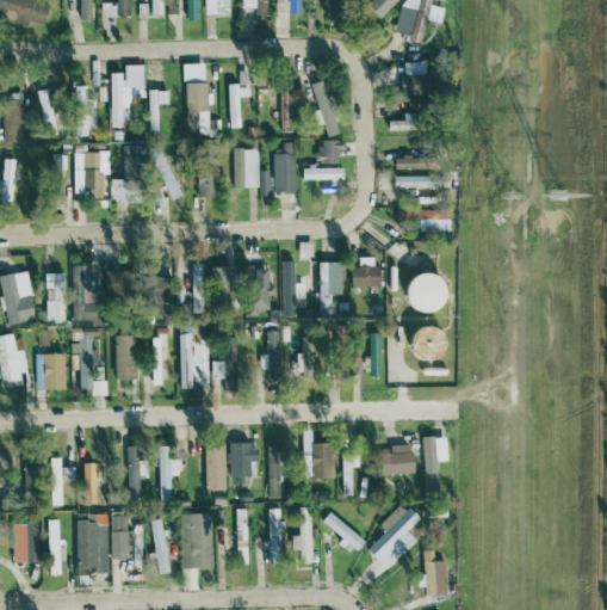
[(0,0),(0,12),(1,13),(0,18),(26,25),(29,20),(44,25),(50,5),(35,0),(0,0)]
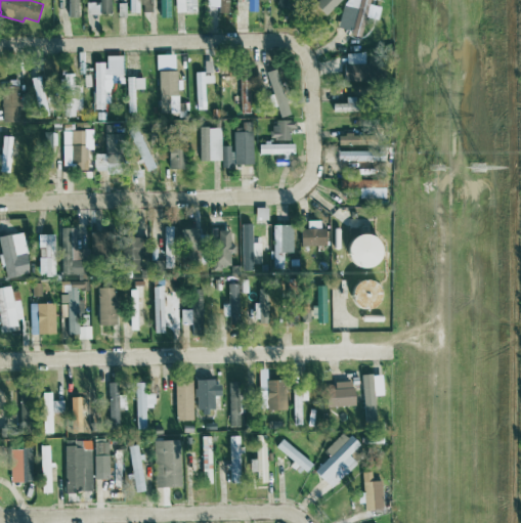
[(69,0),(69,17),(80,17),(80,0),(69,0)]
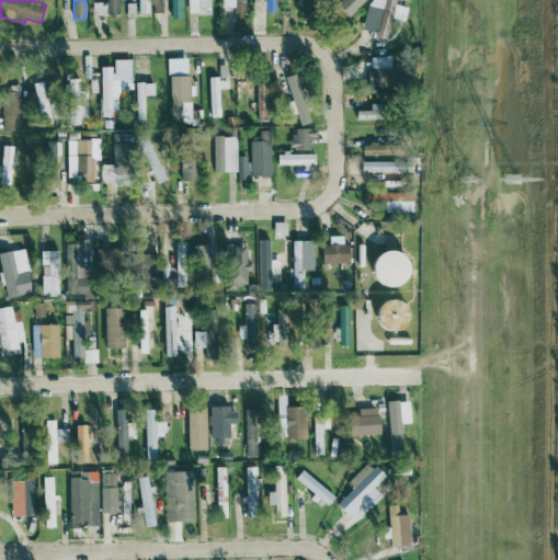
[(109,0),(109,1),(94,1),(94,15),(121,14),(121,0),(109,0)]
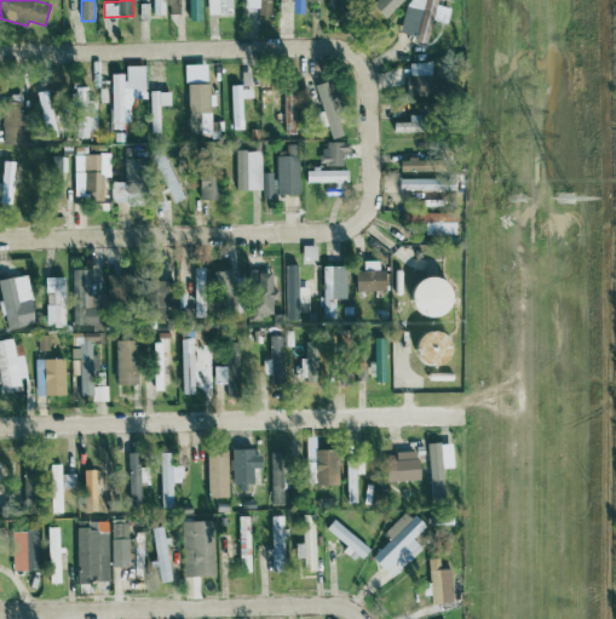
[(154,0),(155,16),(167,16),(167,0),(154,0)]
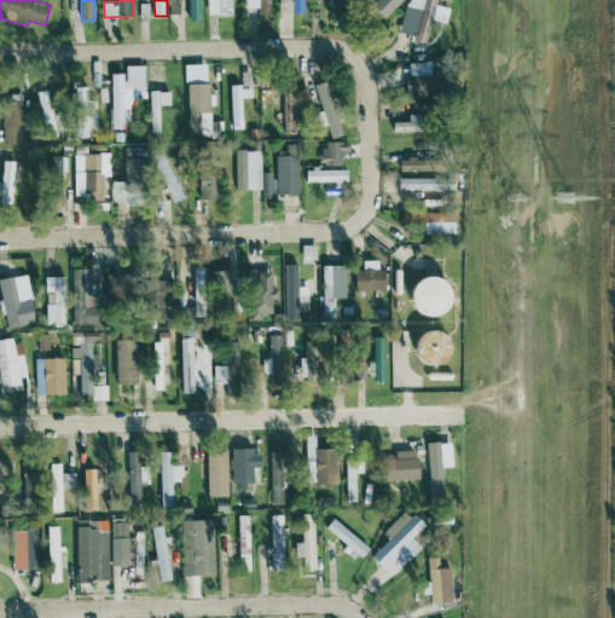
[(170,0),(172,13),(180,13),(180,0),(170,0)]
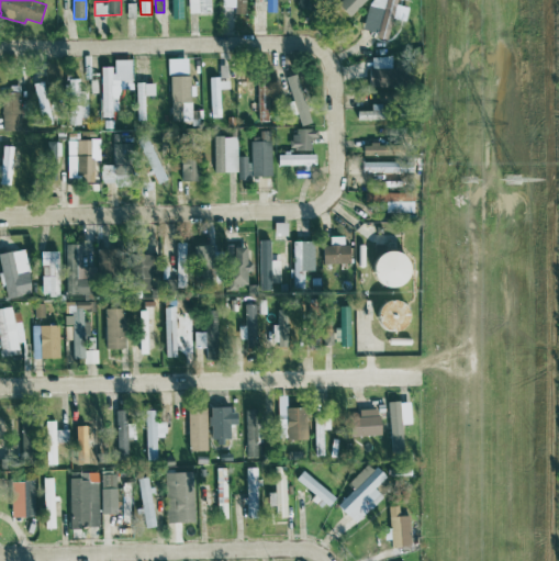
[(172,0),(172,19),(185,19),(185,0),(172,0)]
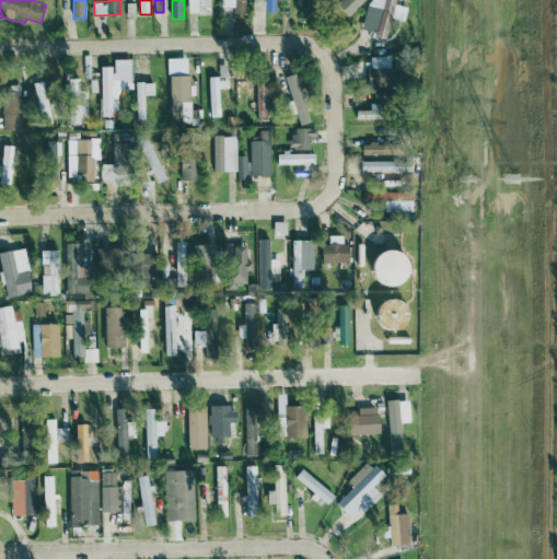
[(212,13),(211,0),(189,0),(189,13),(212,13)]
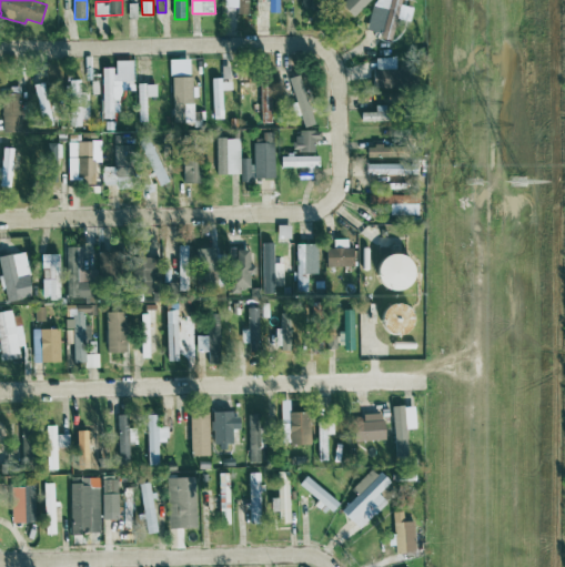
[(239,14),(250,14),(250,0),(225,0),(226,8),(239,8),(239,14)]
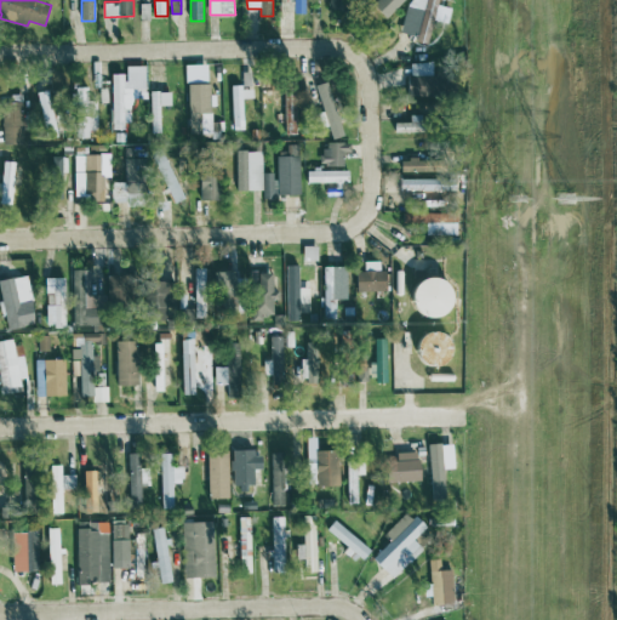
[(280,0),(281,12),(293,12),(293,0),(280,0)]
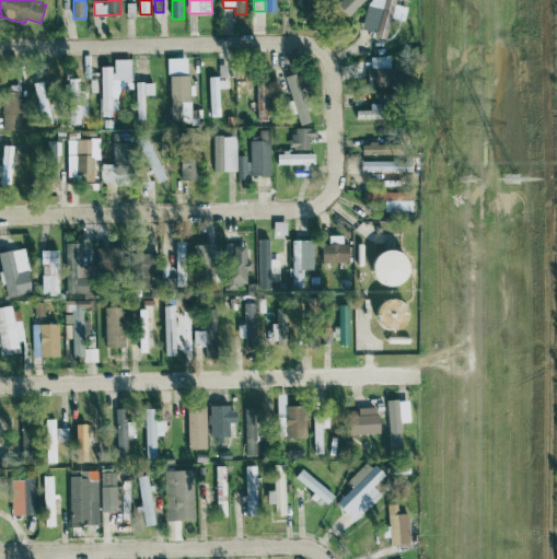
[(266,0),(266,13),(276,13),(275,0),(266,0)]
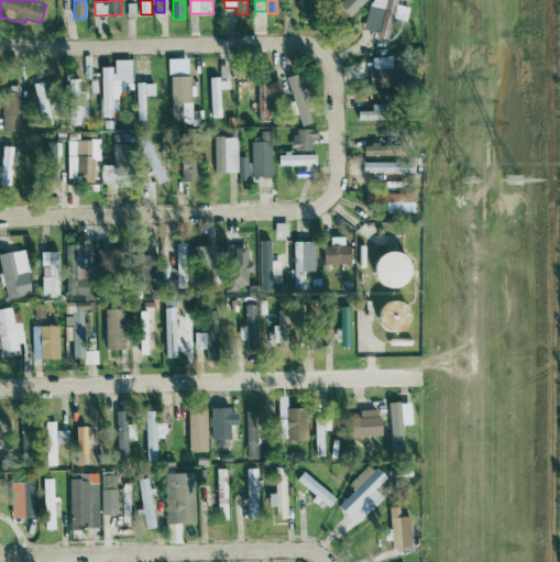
[(350,17),(366,0),(341,0),(338,3),(350,17)]
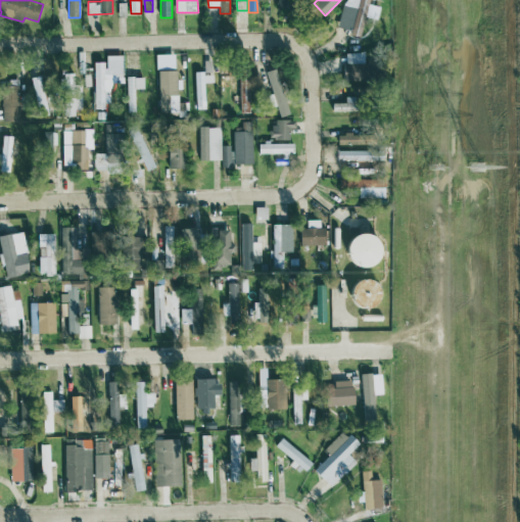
[(347,0),(341,28),(352,31),(351,35),(362,37),(367,16),(370,17),(374,0),(379,0),(347,0)]
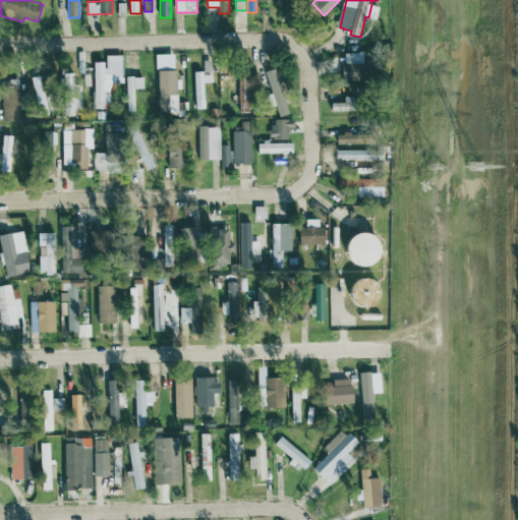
[(120,16),(128,15),(127,2),(119,3),(120,16)]
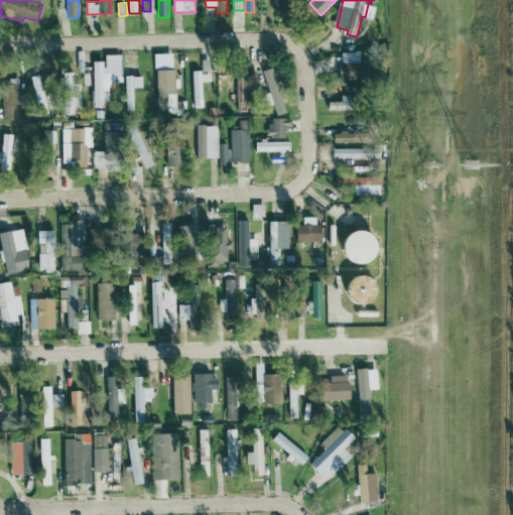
[(341,81),(366,80),(366,62),(361,62),(361,51),(340,52),(341,81)]
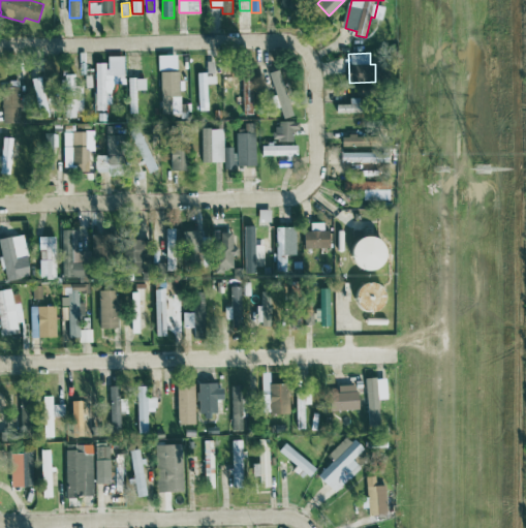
[(178,69),(177,54),(159,55),(159,70),(178,69)]
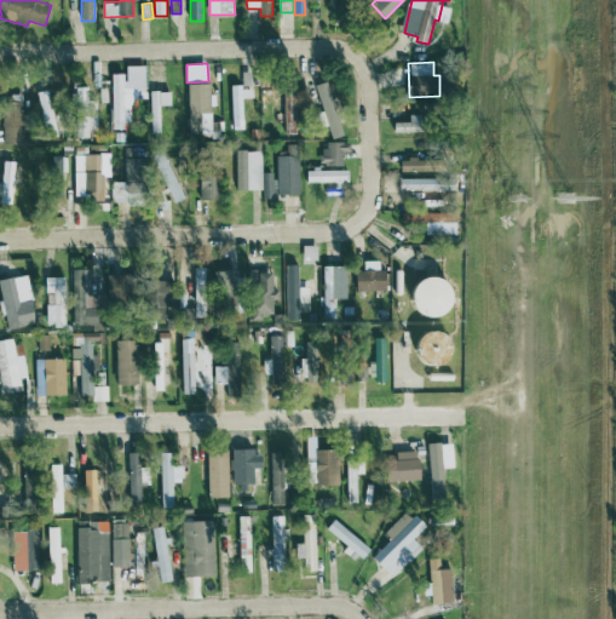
[(113,73),(114,130),(133,130),(132,98),(148,98),(147,66),(127,66),(127,73),(113,73)]
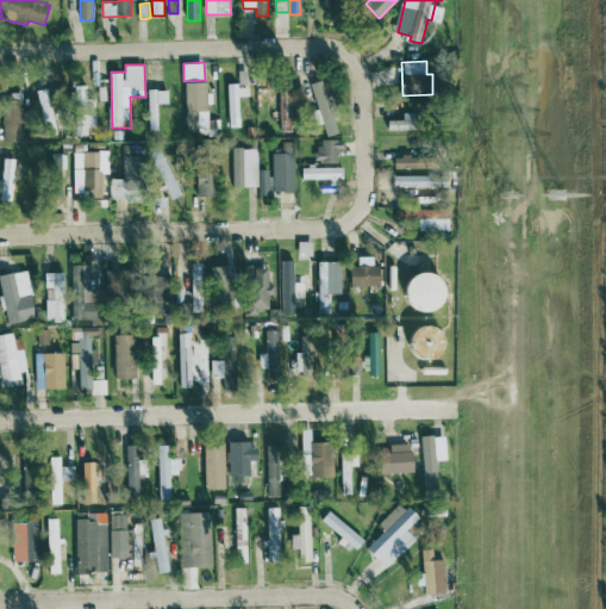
[(249,69),(239,70),(241,85),(250,84),(249,69)]
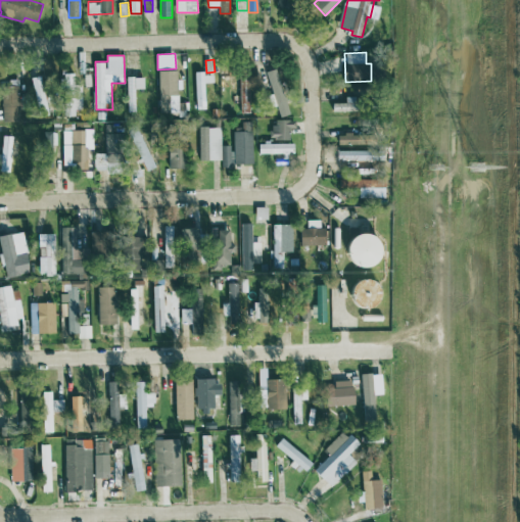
[(241,112),(252,111),(251,65),(240,65),(241,112)]
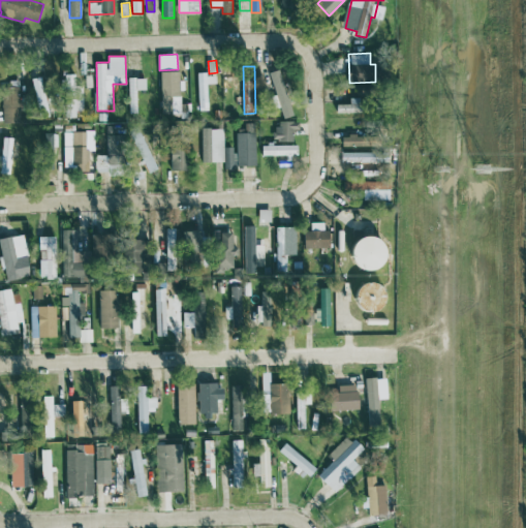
[(295,116),(282,69),(271,72),(283,119),(295,116)]
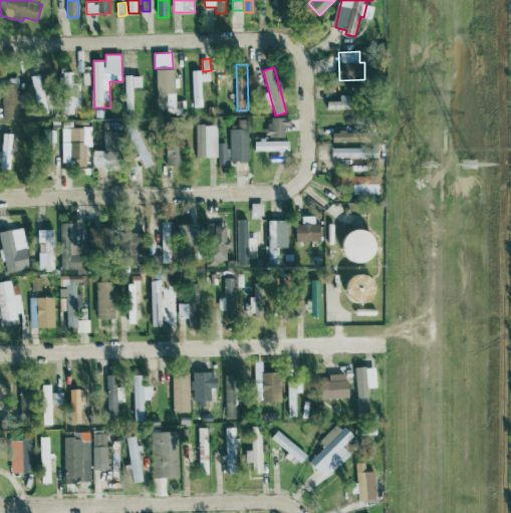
[(156,69),(158,110),(177,110),(175,68),(156,69)]
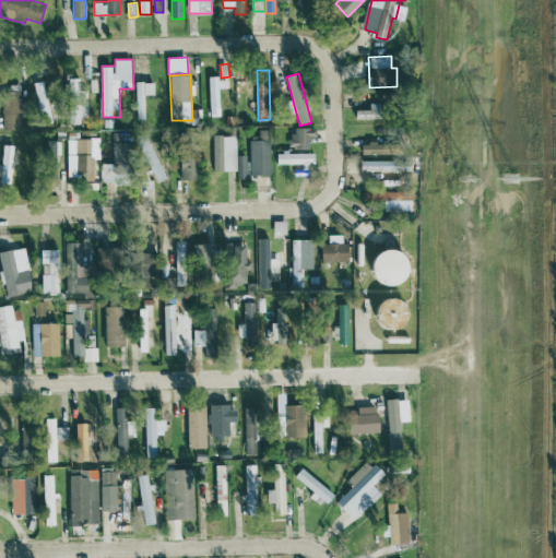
[(222,117),(221,88),(231,88),(229,79),(220,80),(220,75),(209,76),(211,117),(222,117)]
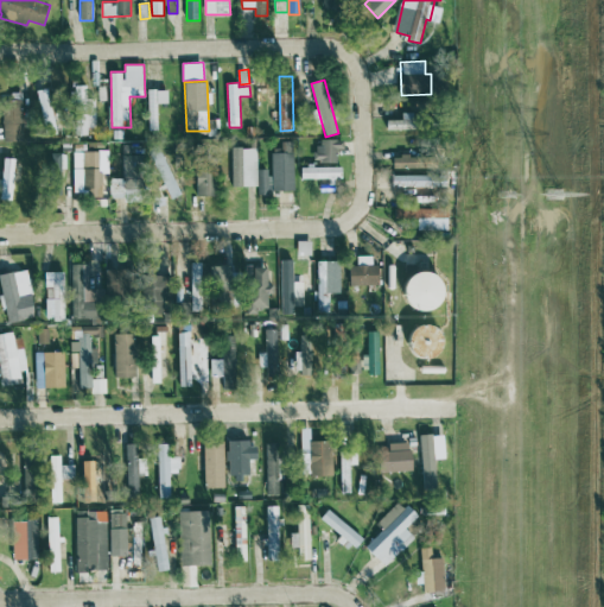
[(76,134),(94,136),(95,97),(88,97),(88,84),(77,84),(76,134)]
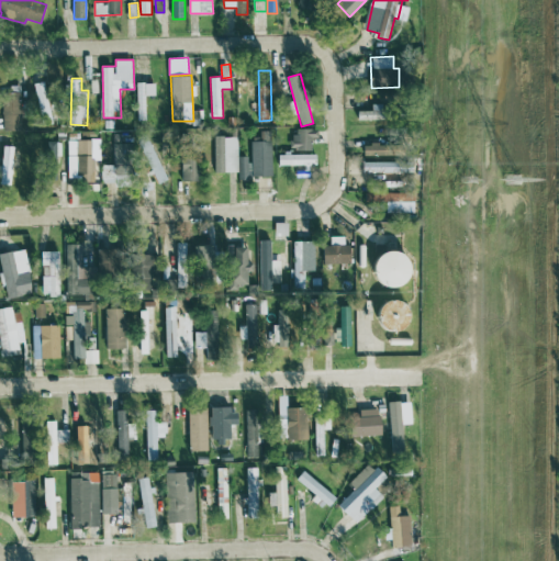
[(36,82),(43,125),(54,123),(47,80),(36,82)]
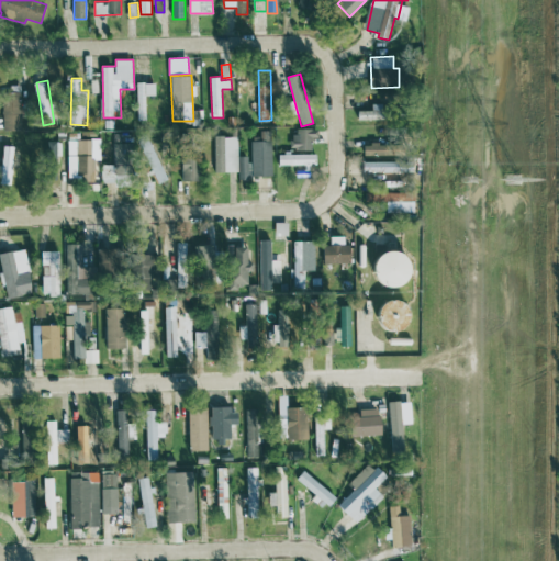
[(138,120),(147,120),(147,96),(156,94),(156,82),(137,82),(138,120)]
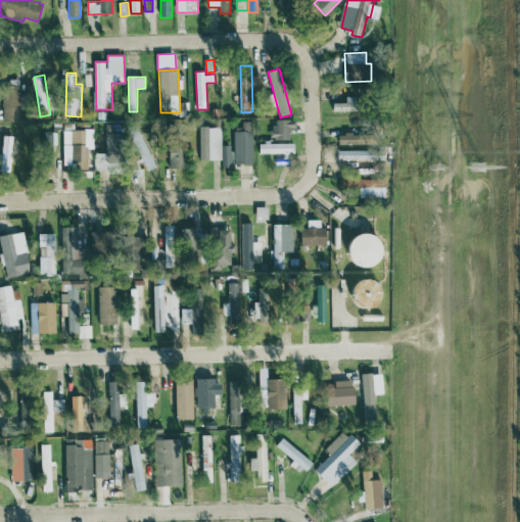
[(3,121),(20,121),(20,80),(11,80),(11,86),(3,86),(3,121)]
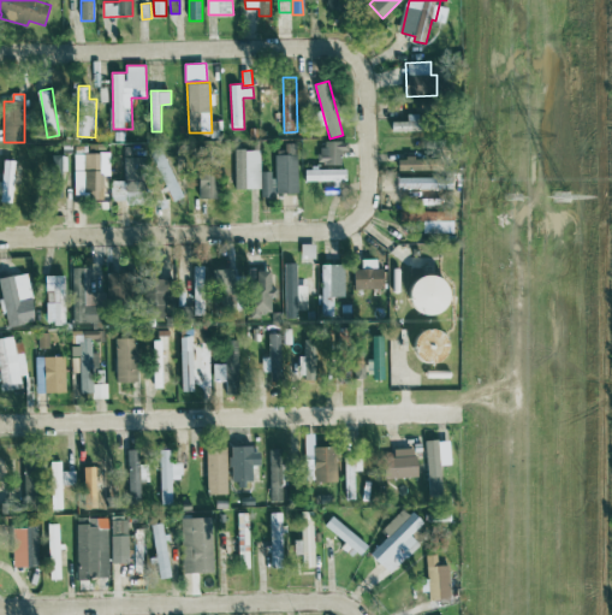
[(393,132),(419,131),(419,113),(408,114),(408,122),(392,122),(393,132)]
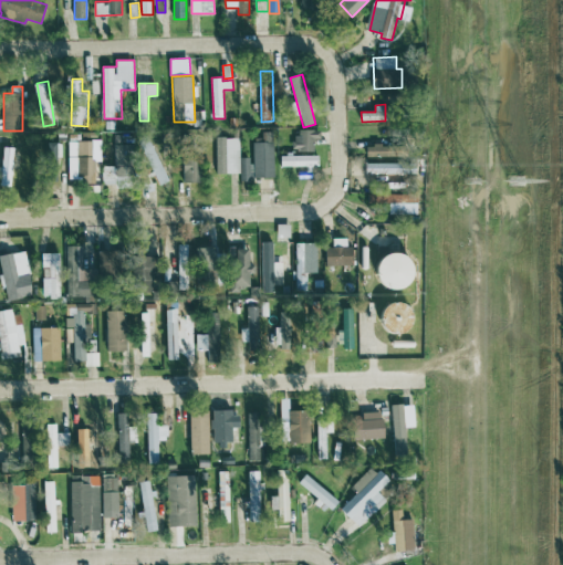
[(315,152),(315,138),(322,138),(322,129),(296,129),(296,152),(315,152)]
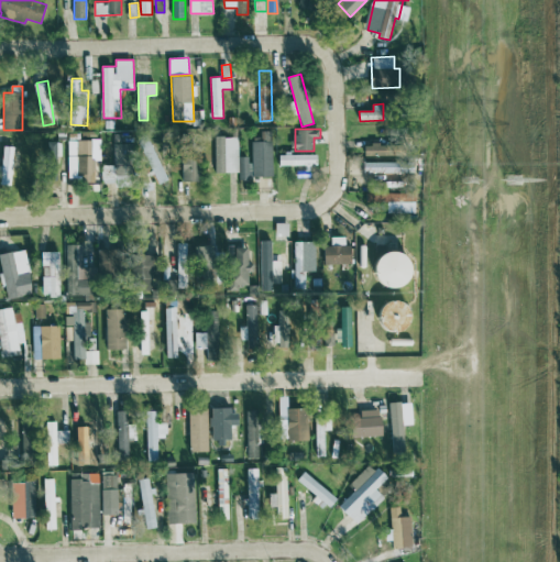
[(241,178),(274,177),(273,131),(263,131),(263,141),(252,141),(252,156),(240,156),(241,178)]
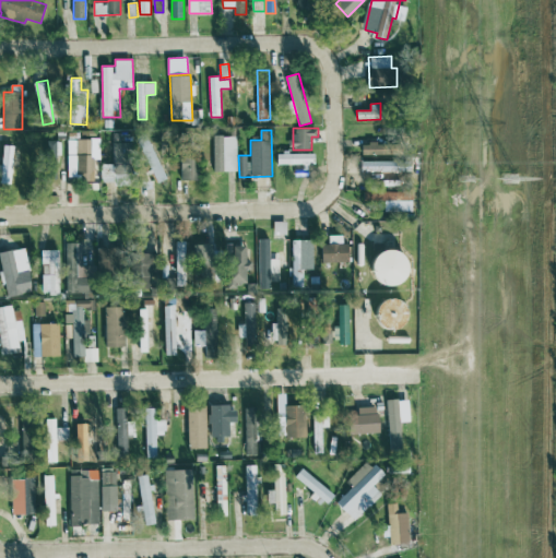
[(215,171),(238,170),(237,135),(214,135),(215,171)]
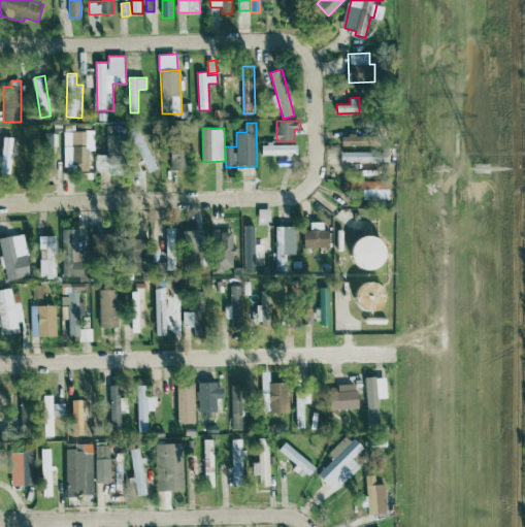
[(65,130),(64,169),(88,170),(89,131),(65,130)]
